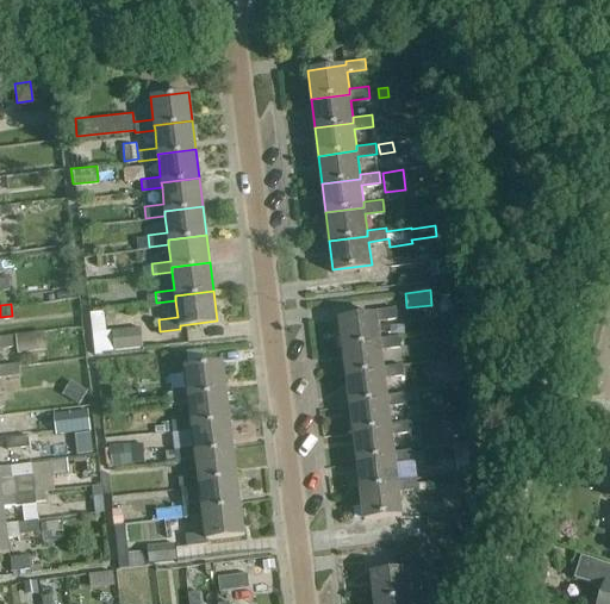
[(380,341),(380,336),(378,319),(397,317),(396,305),(375,307),(377,312),(338,317),(342,346),(380,341)]
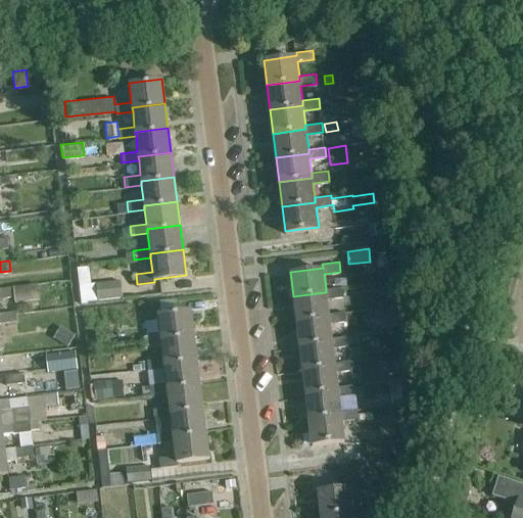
[(390,268),(387,271),(387,276),(391,279),(395,278),(398,275),(398,270),(395,268),(390,268)]
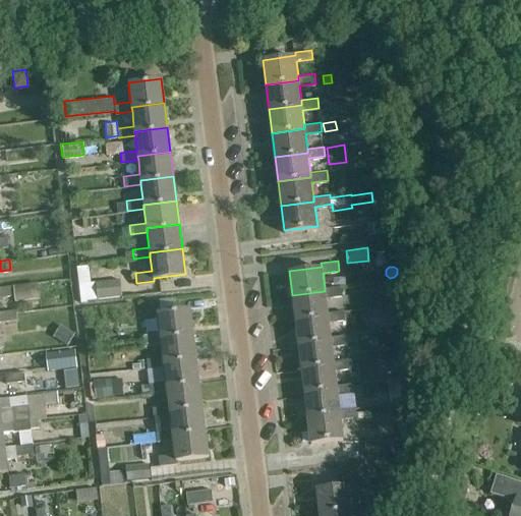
[(97,297),(121,294),(119,277),(95,280),(83,282),(87,298),(97,297)]
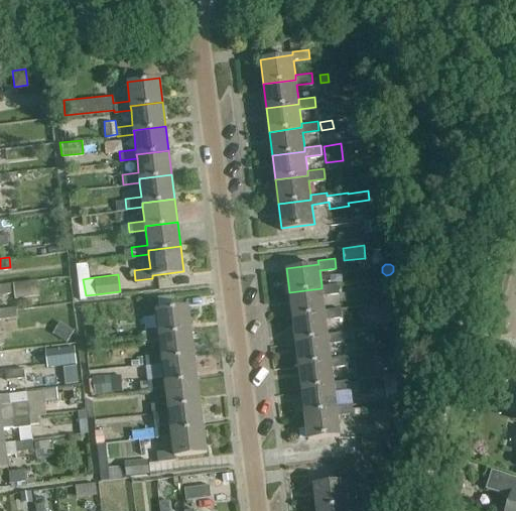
[(37,278),(13,281),(14,295),(38,292),(37,278)]
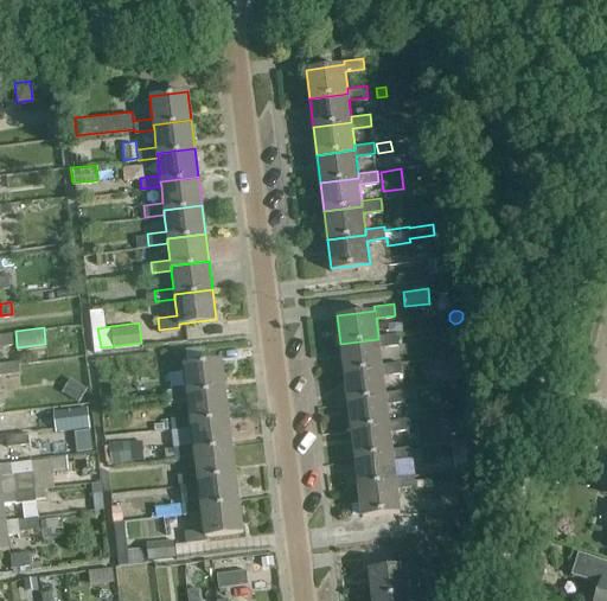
[(0,332),(0,344),(16,343),(14,331),(0,332)]
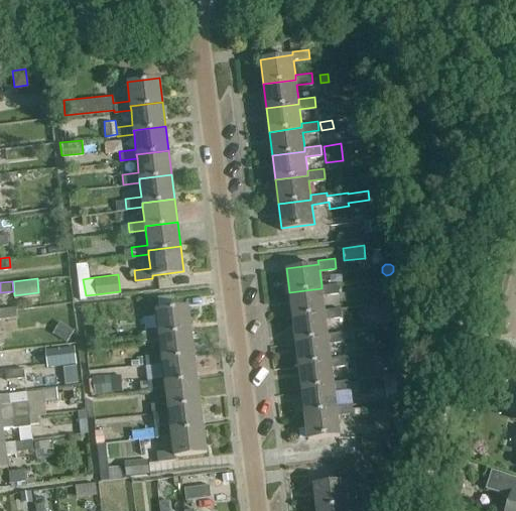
[(338,282),(321,284),(321,288),(289,292),(292,316),(325,312),(325,308),(323,293),(339,291),(338,282)]
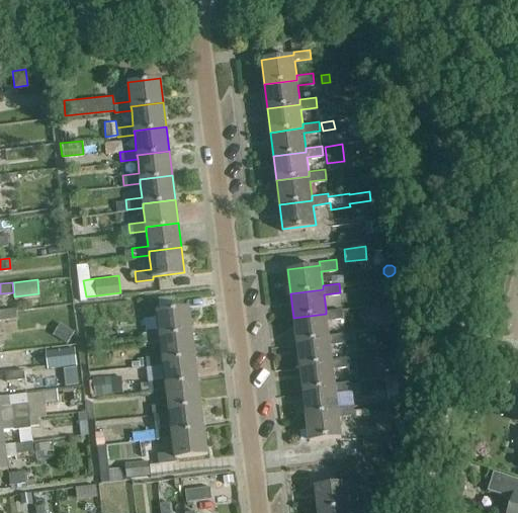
[(97,298),(97,314),(131,314),(131,298),(97,298)]
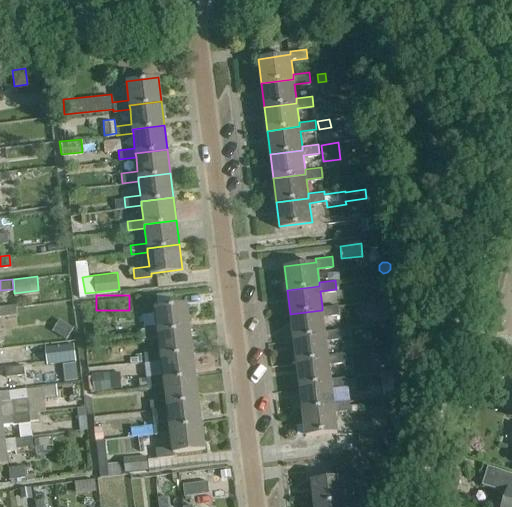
[(378,301),(380,321),(398,319),(396,300),(378,301)]
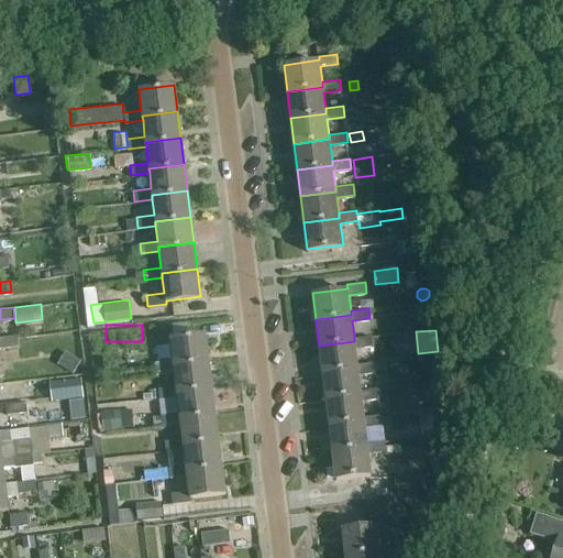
[(8,335),(0,335),(0,362),(1,362),(0,349),(0,346),(19,345),(17,334),(8,335)]
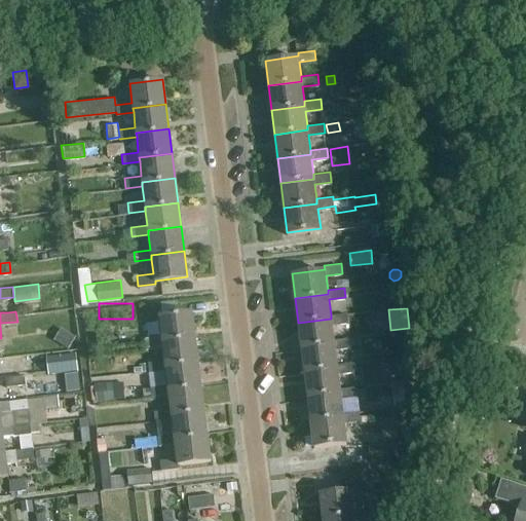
[(194,336),(191,311),(158,315),(160,335),(144,337),(145,346),(161,344),(161,340),(194,336)]
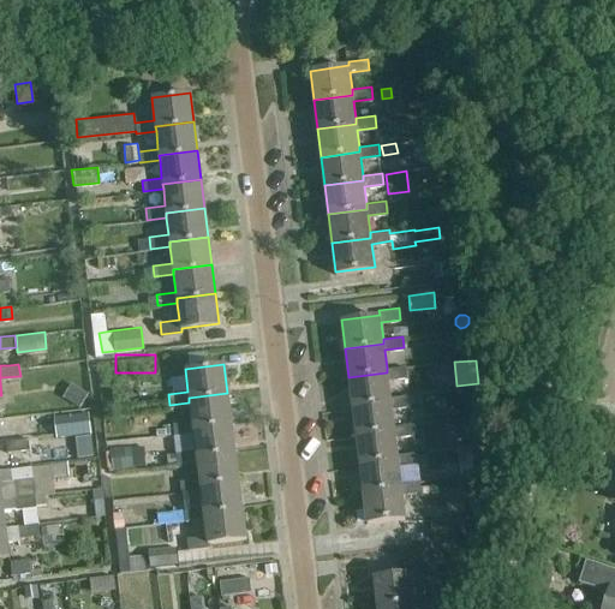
[(406,365),(387,368),(387,372),(348,377),(352,406),(390,401),(390,395),(410,393),(407,376),(423,375),(422,365),(406,366),(406,365)]
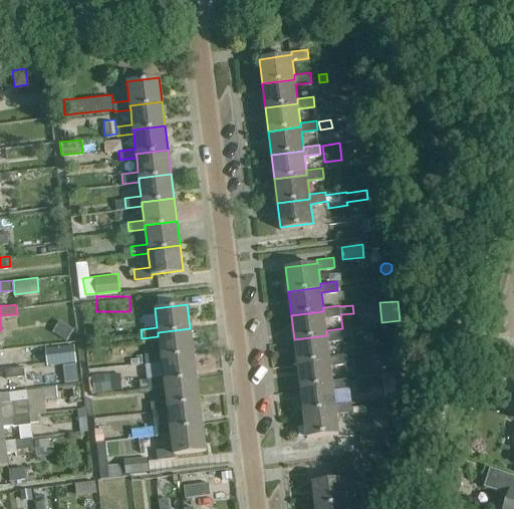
[(73,327),(59,317),(51,330),(66,339),(73,327)]
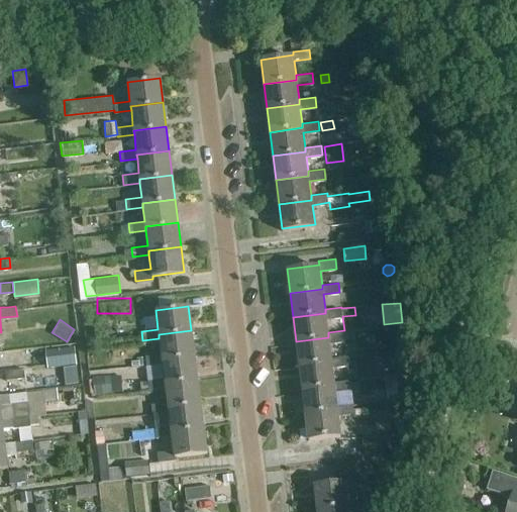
[(159,334),(159,338),(161,353),(144,355),(145,365),(162,363),(162,359),(194,354),(191,330),(159,334)]
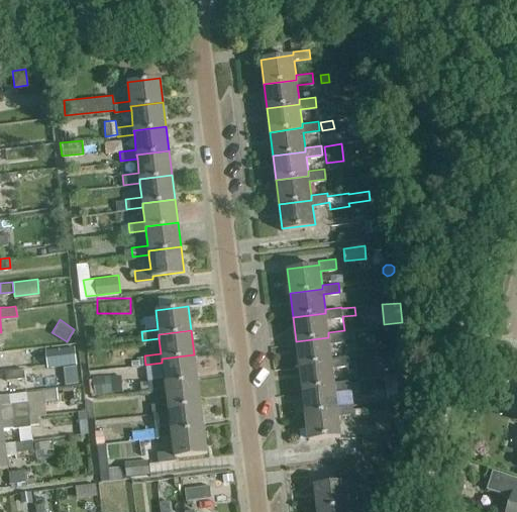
[(344,330),(328,332),(328,337),(296,341),(299,366),(331,362),(331,356),(329,342),(345,340),(344,330)]
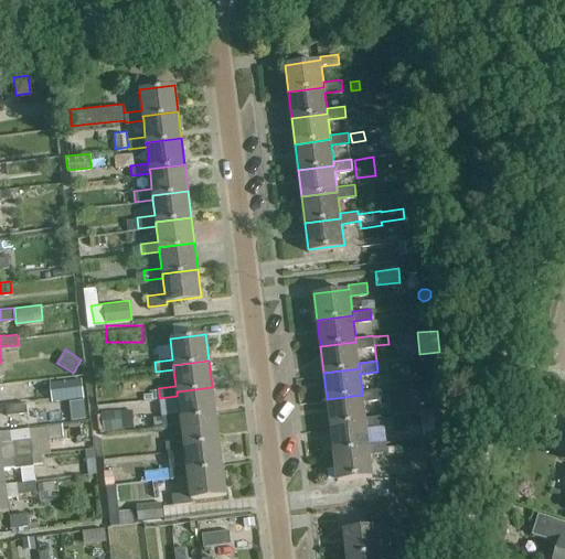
[(82,377),(50,382),(52,400),(84,396),(82,377)]
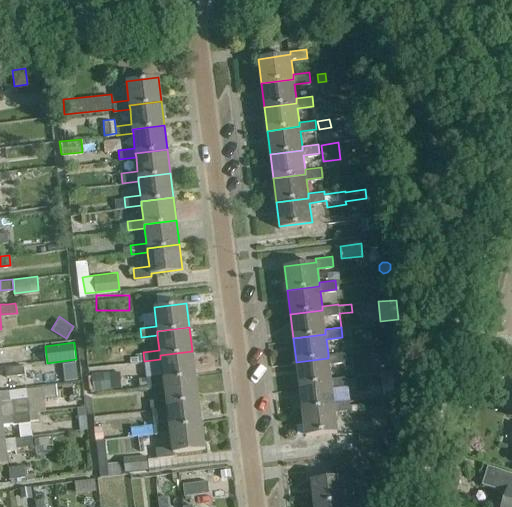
[(195,375),(192,351),(160,355),(160,359),(162,373),(146,375),(147,385),(163,383),(163,379),(195,375)]
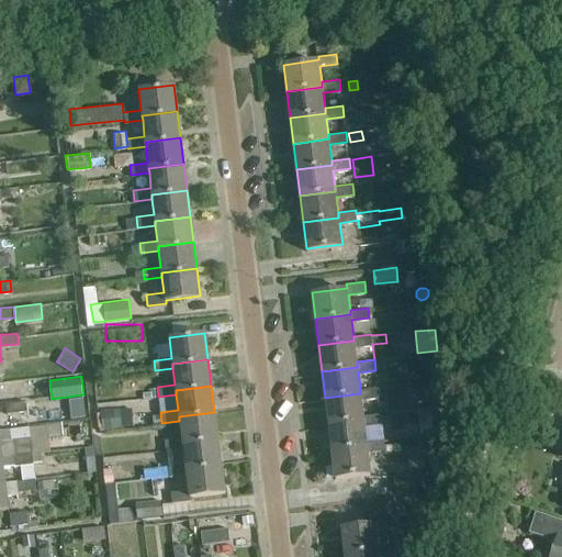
[(360,393),(325,398),(328,424),(363,420),(363,414),(361,399),(379,397),(378,386),(360,388),(360,393)]
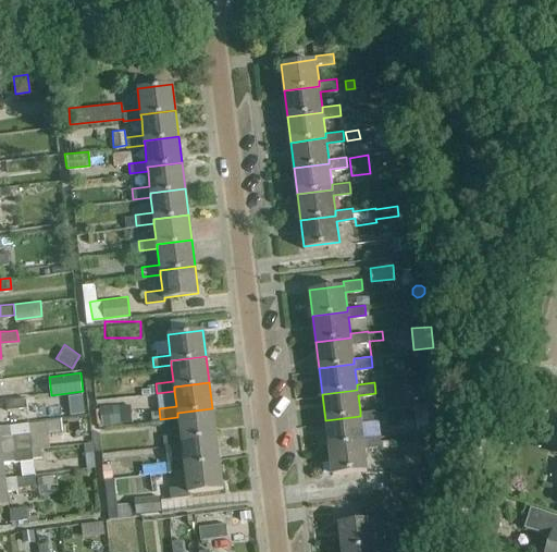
[(25,395),(5,397),(7,408),(26,406),(25,395)]
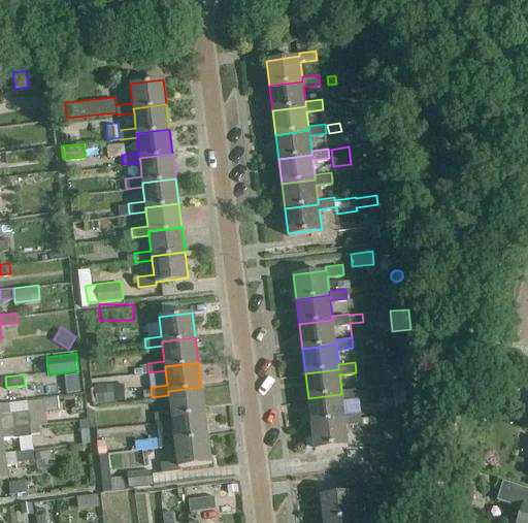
[(499,392),(514,396),(518,383),(503,379),(503,381),(498,380),(496,386),(501,387),(499,392)]
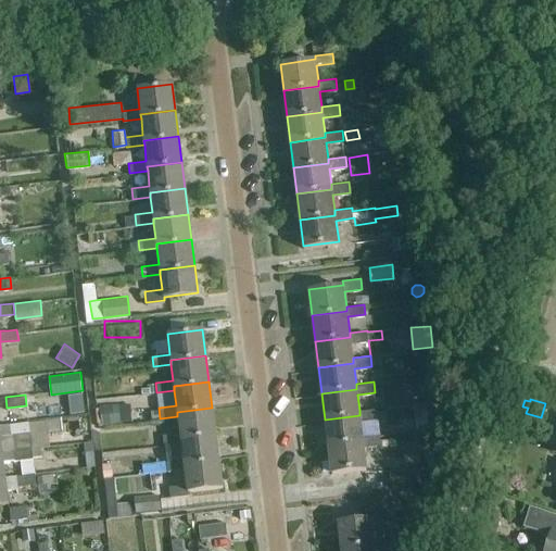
[(436,400),(421,401),(422,416),(438,415),(436,400)]
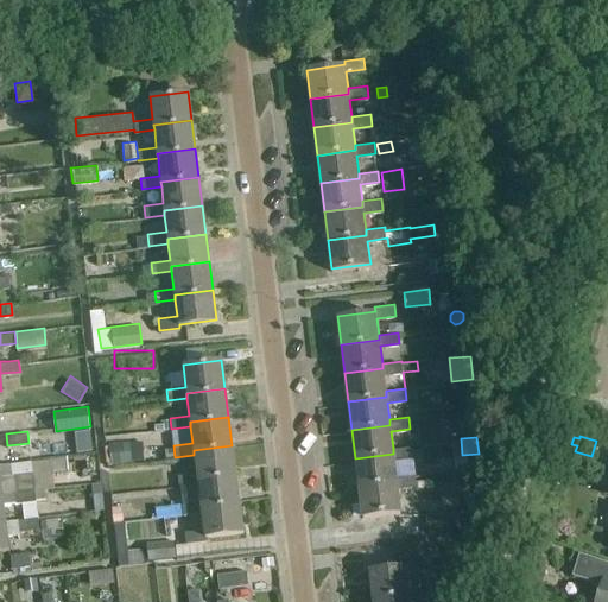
[(113,461),(132,460),(130,439),(111,442),(113,461)]
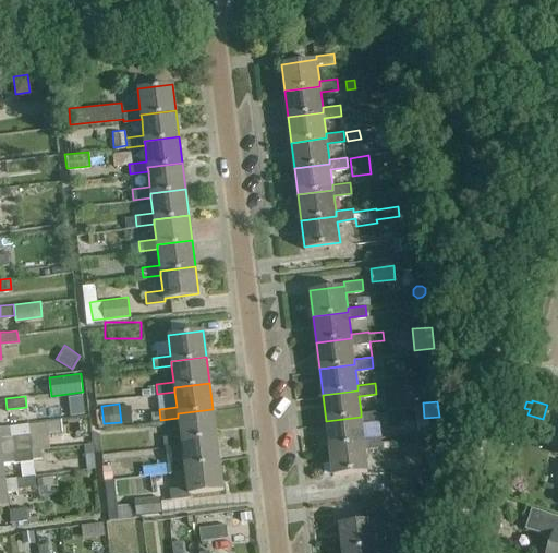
[(178,413),(178,418),(180,433),(162,435),(164,446),(181,444),(181,440),(216,435),(213,409),(178,413)]
